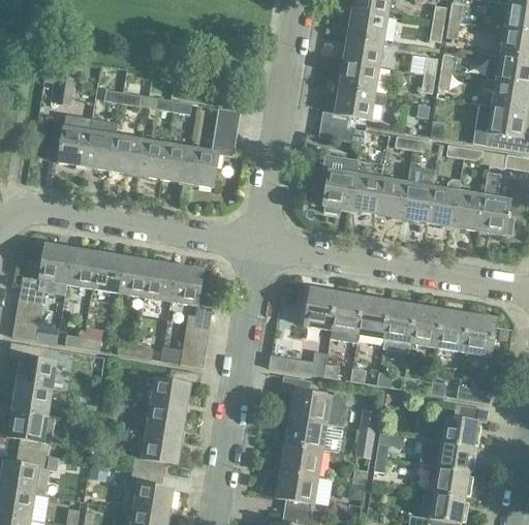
[(353,0),(352,9),(387,14),(390,0),(353,0)]
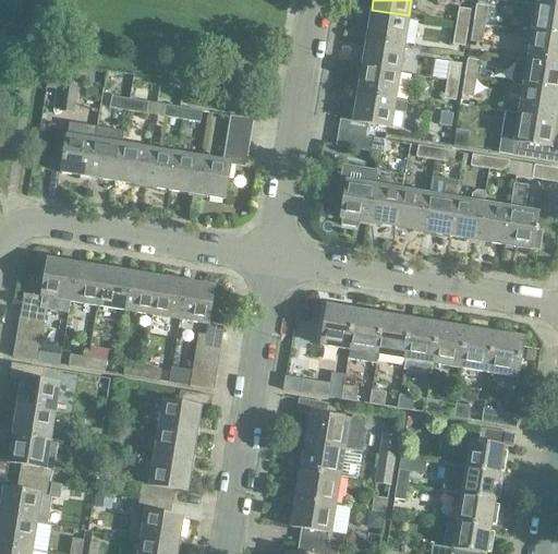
[(473,21),(485,23),(485,21),(494,22),(496,9),(487,8),(488,3),(476,1),(473,21)]
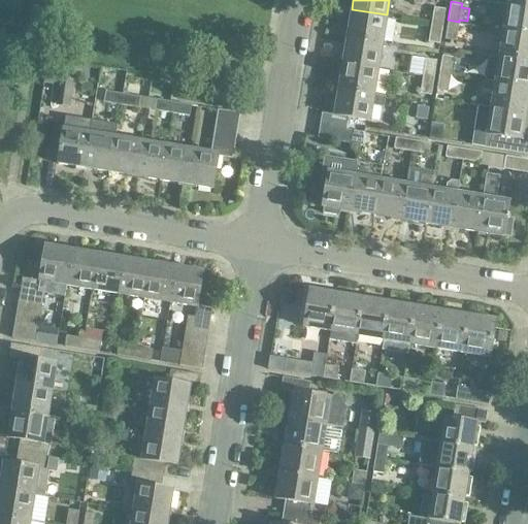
[(527,32),(527,5),(508,3),(504,29),(527,32)]
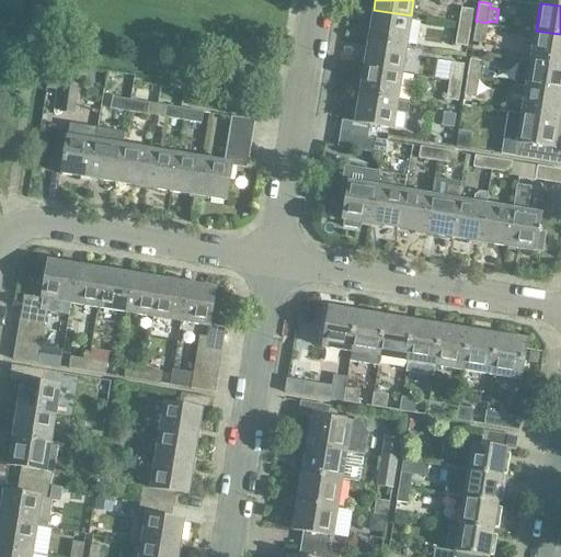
[(458,23),(470,24),(472,7),(461,4),(458,23)]
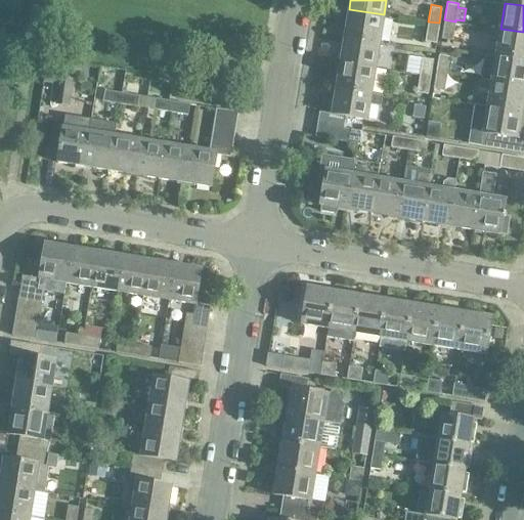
[(349,9),(345,34),(380,40),(384,14),(349,9)]
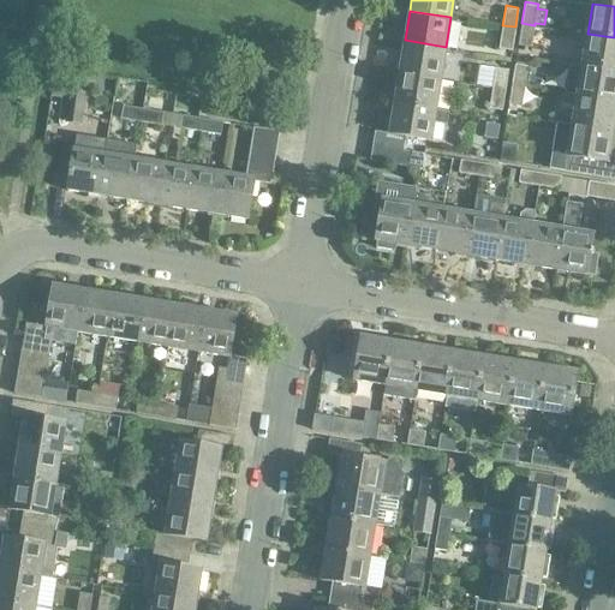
[(535,25),(521,23),(518,42),(531,45),(535,25)]
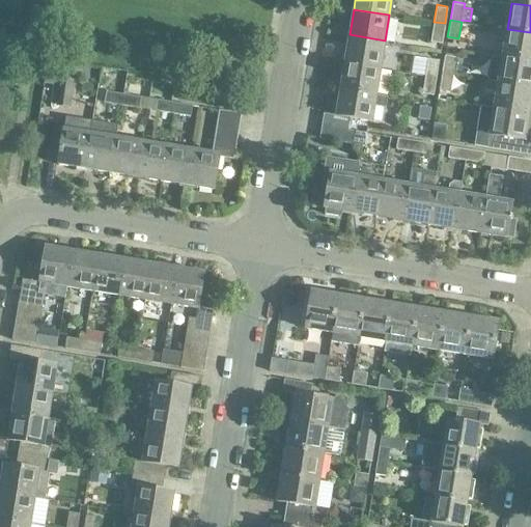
[(445,23),(434,22),(430,39),(442,42),(445,23)]
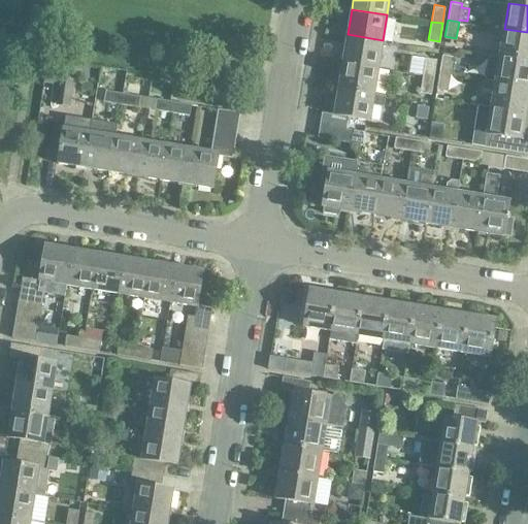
[(527,58),(527,32),(504,29),(500,54),(527,58)]
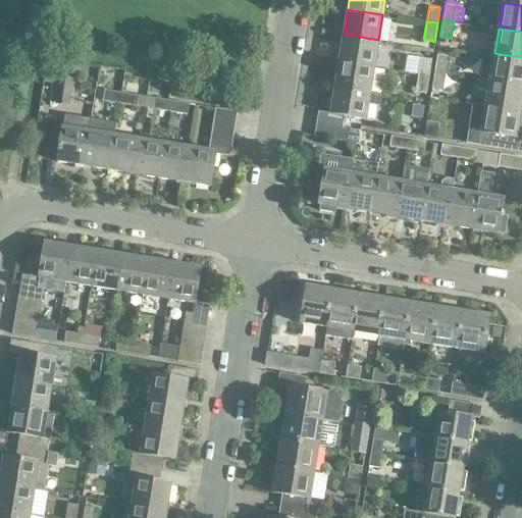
[(344,34),(340,59),(374,65),(378,40),(344,34)]
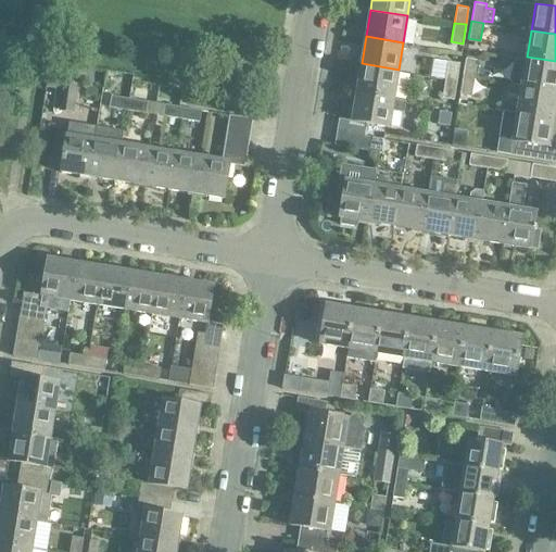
[(463,75),(475,77),(478,58),(466,55),(463,75)]
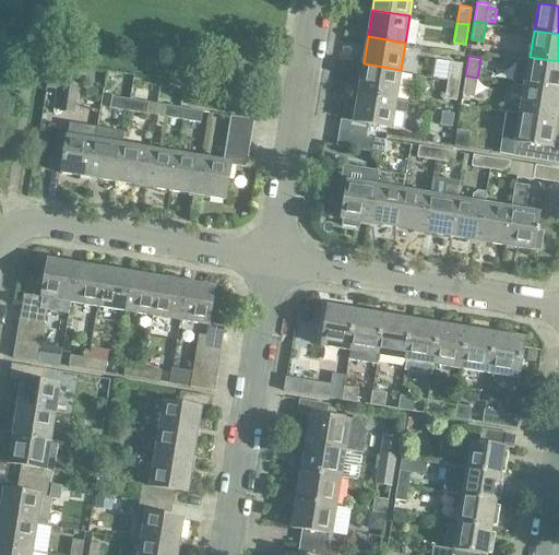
[(558,61),(530,57),(519,56),(515,83),(525,85),(558,90),(558,61)]
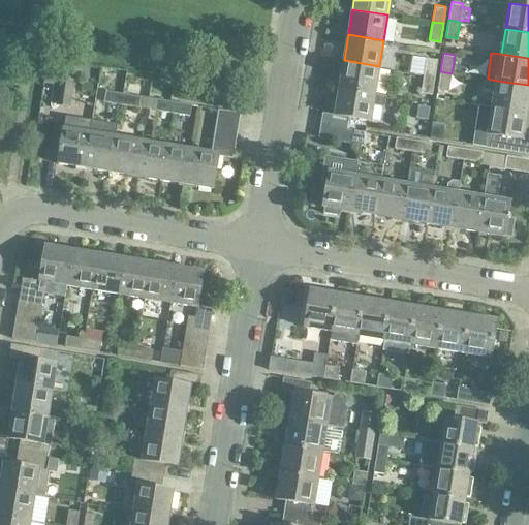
[(424,73),(435,75),(438,58),(427,56),(424,73)]
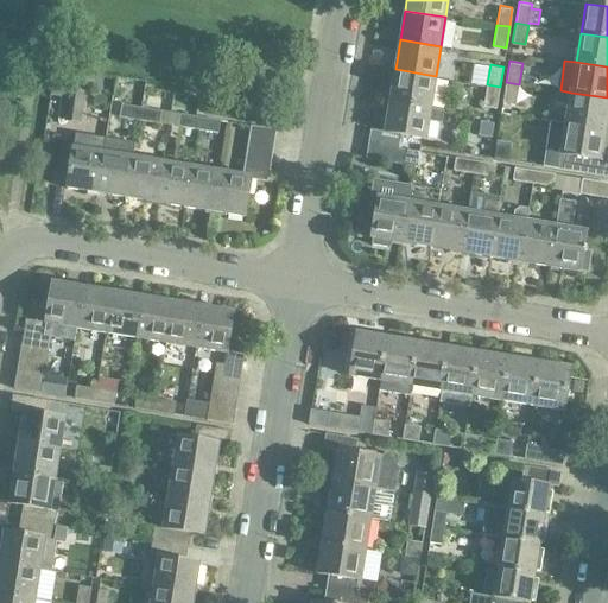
[(396,69),(391,100),(431,107),(436,76),(396,69)]
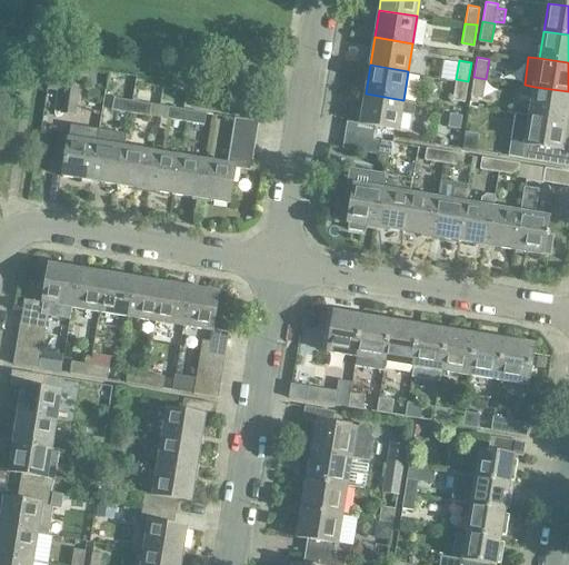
[(486,79),(473,77),(470,95),(482,96),(486,79)]
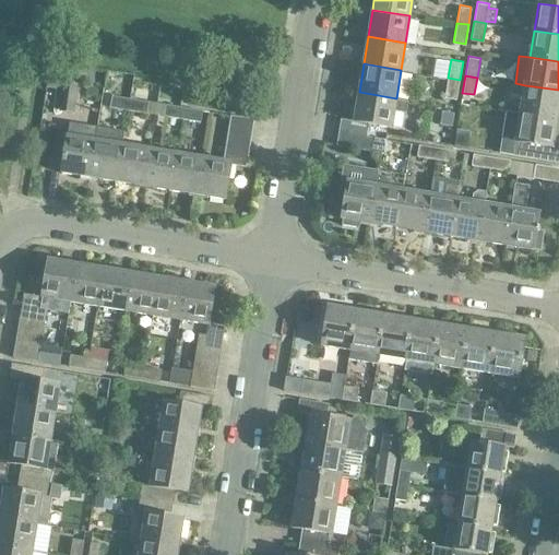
[(460,80),(448,78),(444,96),(456,97),(460,80)]
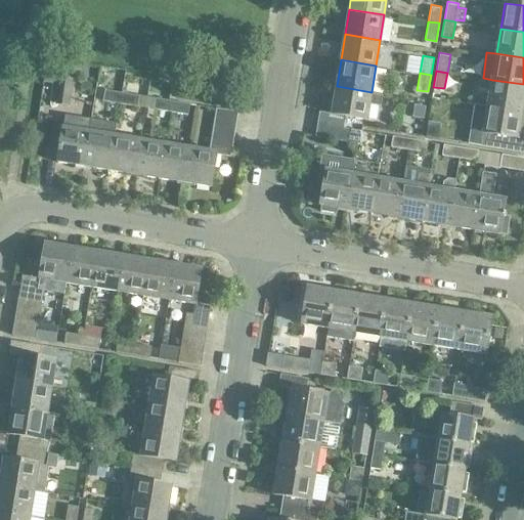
[(55,100),(69,102),(73,76),(59,75),(55,100)]
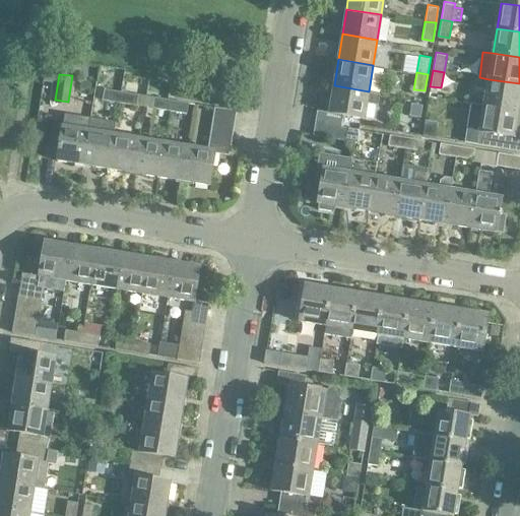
[(519,110),(519,107),(519,83),(489,79),(484,104),(519,110)]
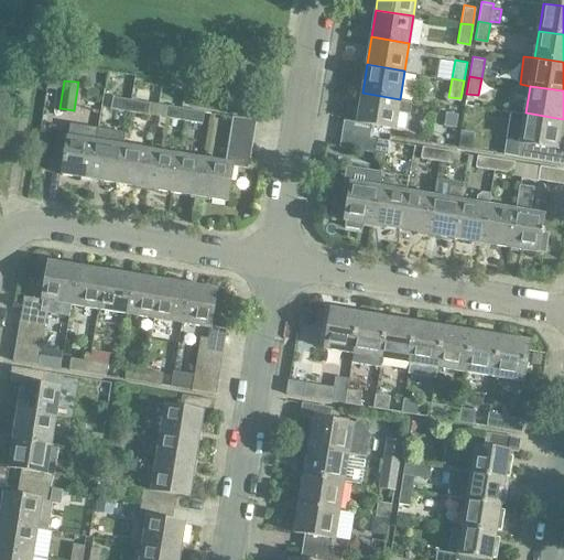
[(345,118),(343,131),(370,136),(372,122),(396,127),(400,99),(362,93),(358,120),(345,118)]
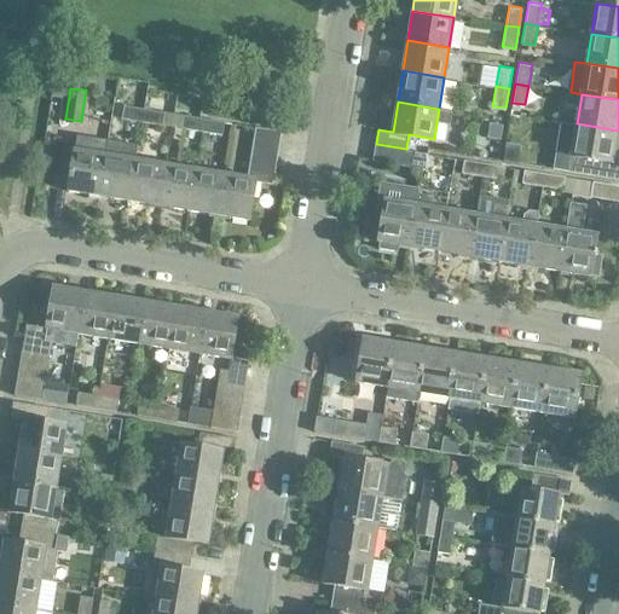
[(143,120),(144,106),(123,103),(121,116),(143,120)]
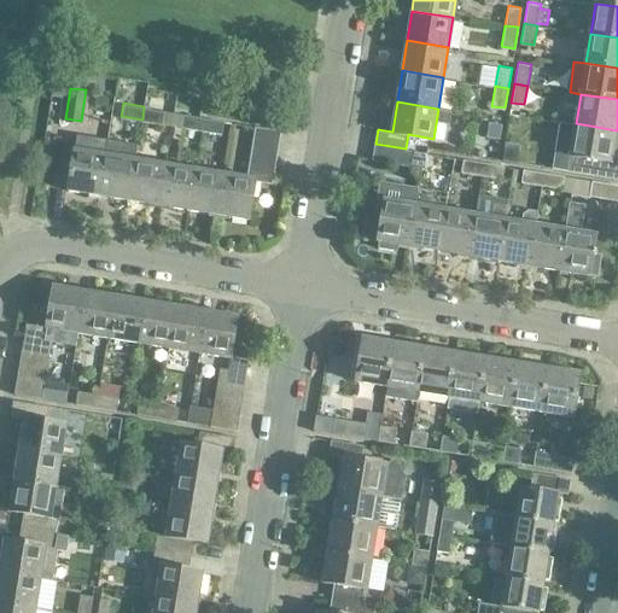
[(144,106),(143,120),(162,123),(164,110),(144,106)]
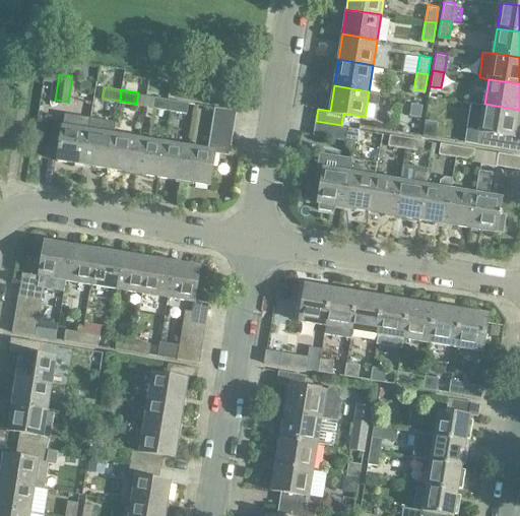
[(152,107),(170,109),(172,98),(153,95),(152,107)]
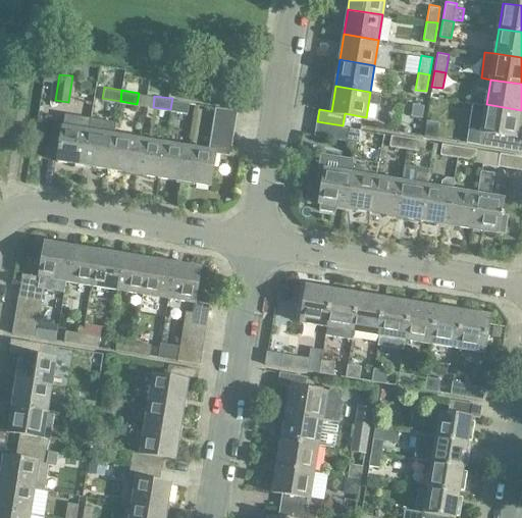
[(189,101),(172,98),(170,109),(188,112),(189,101)]
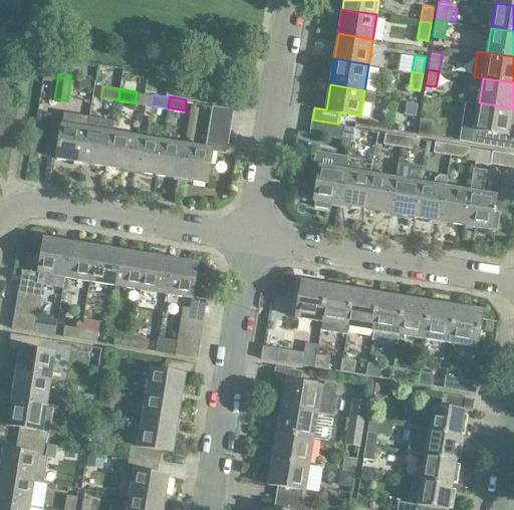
[(513,134),(510,134),(513,108),(479,102),(473,141),(494,145),(513,147),(513,134)]
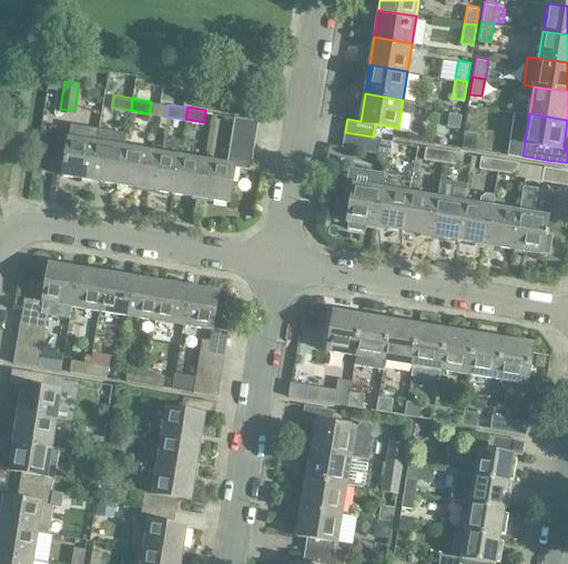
[(236,114),(233,130),(256,133),(259,119),(236,114)]
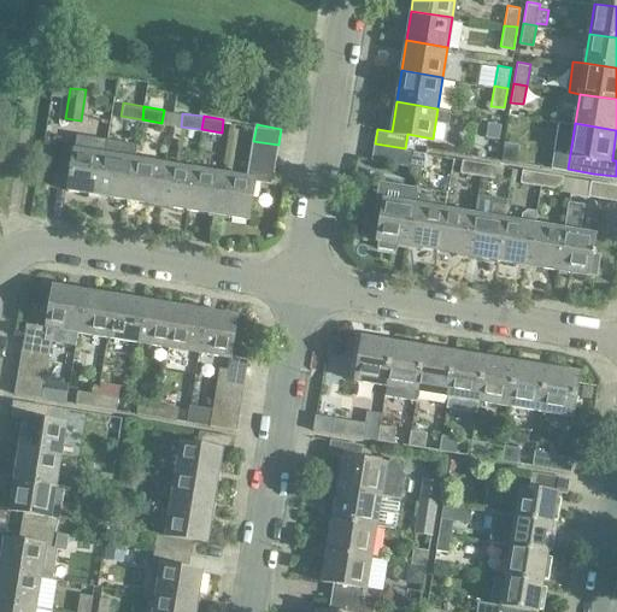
[(444,153),(481,159),(486,131),(447,125),(444,153)]
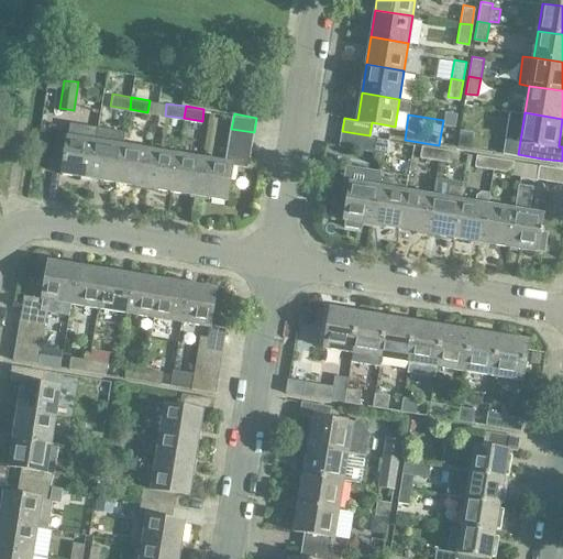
[(231,129),(230,141),(252,144),(254,132),(231,129)]
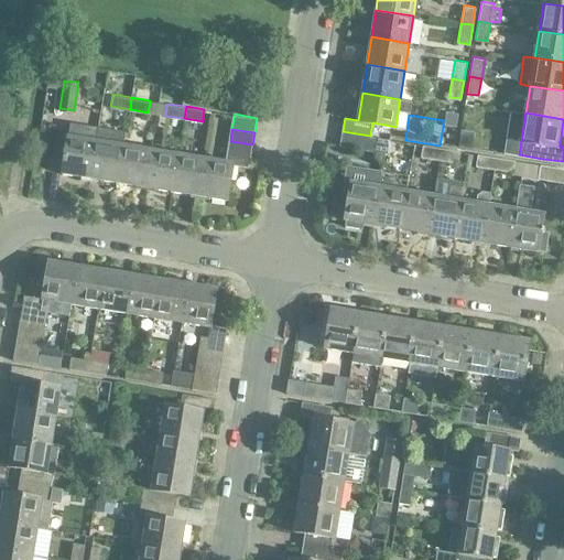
[(340,144),(367,149),(370,136),(343,131),(340,144)]
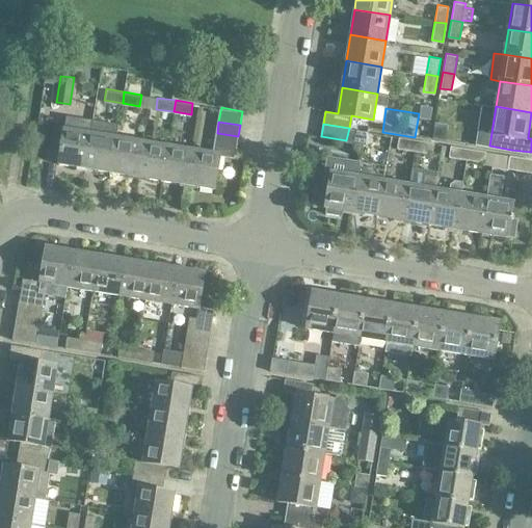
[(86,166),(91,131),(65,127),(59,162),(86,166)]
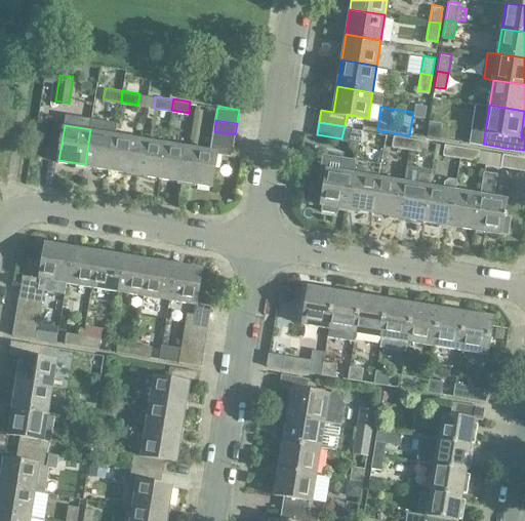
[(363,129),(345,126),(341,138),(361,142),(363,129)]
